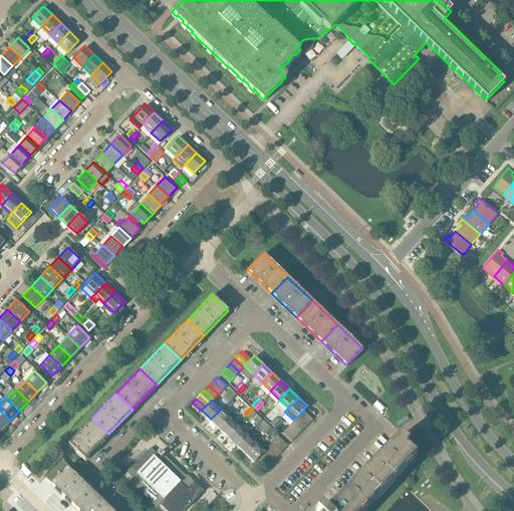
[(221,409),(211,419),(219,427),(229,417),(221,409)]
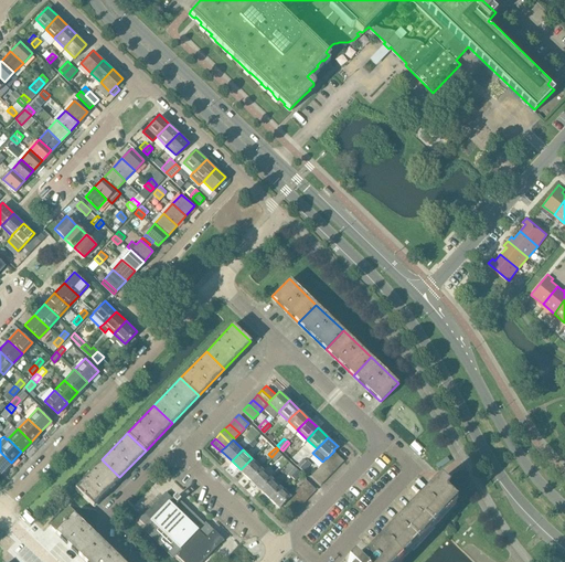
[(275,459),(281,453),(278,449),(272,457),(275,459)]
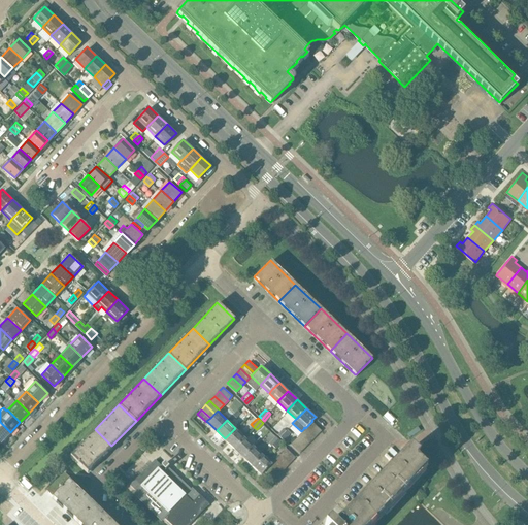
[(312,421),(308,425),(317,433),(321,429),(312,421)]
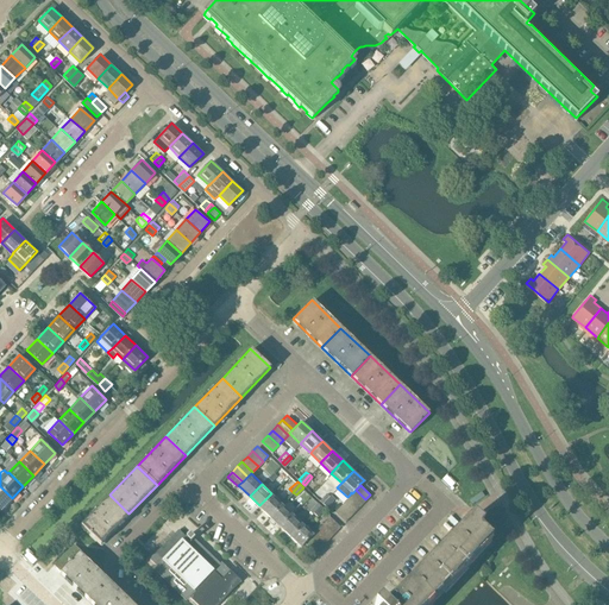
[(0,508),(0,509),(12,498),(0,486),(0,508)]
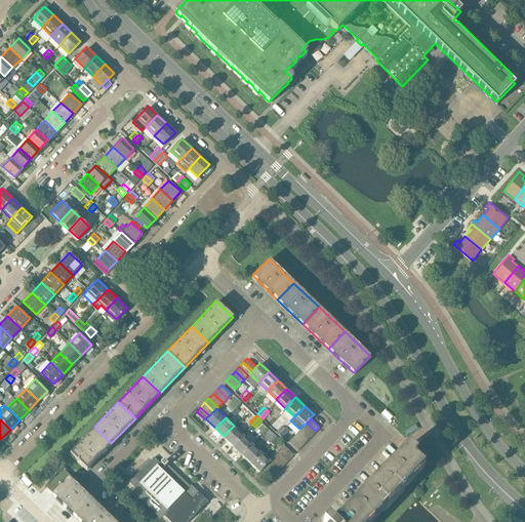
[(315,431),(307,423),(304,426),(303,425),(301,427),(311,435),(315,431)]
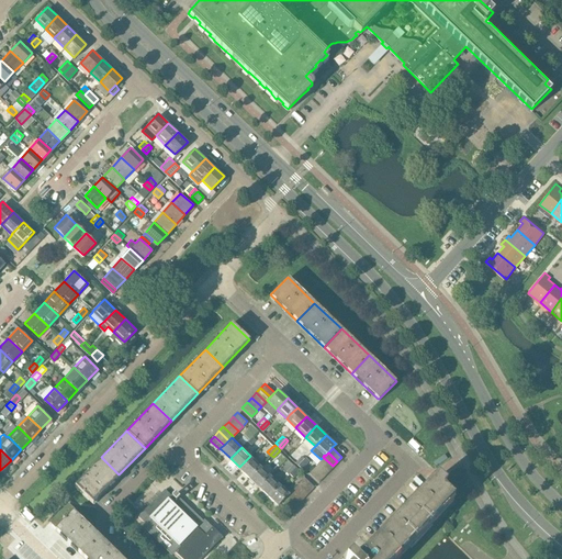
[(298,464),(304,457),(302,454),(295,460),(298,464)]
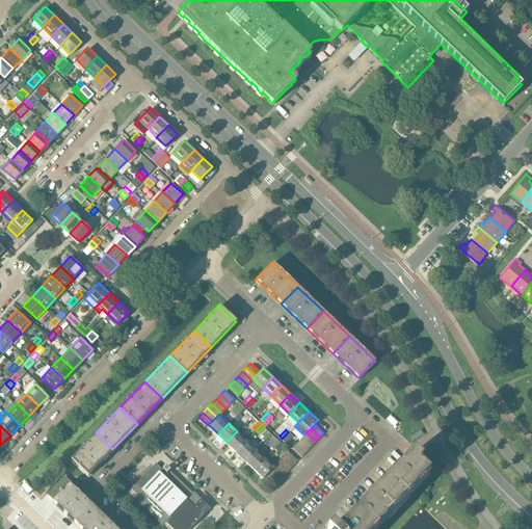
[(237,431),(227,442),(236,451),(246,440),(237,431)]
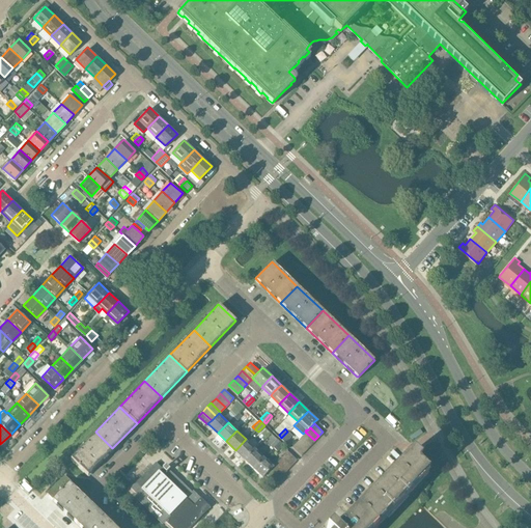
[(112,448),(95,432),(71,457),(88,474),(112,448)]
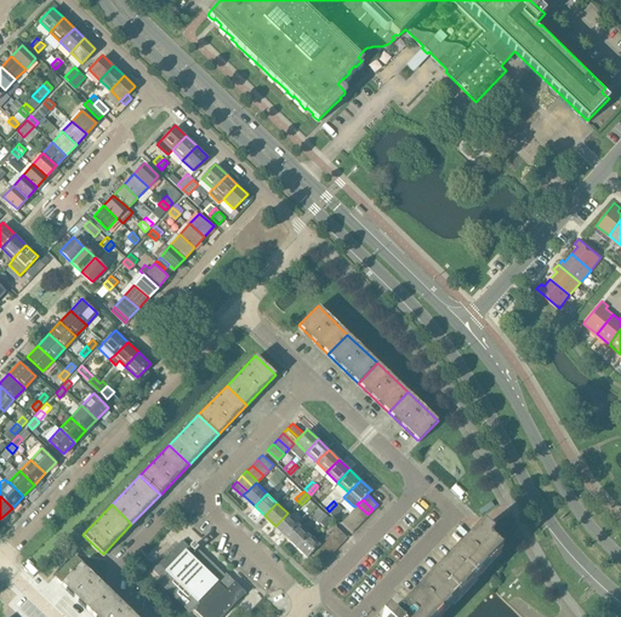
[(336,504),(329,512),(332,515),(340,507),(336,504)]
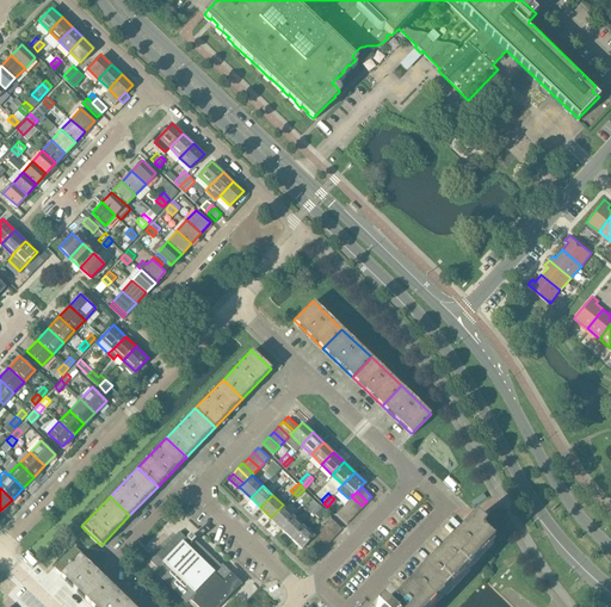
[(346,501),(357,512),(362,506),(351,496),(346,501)]
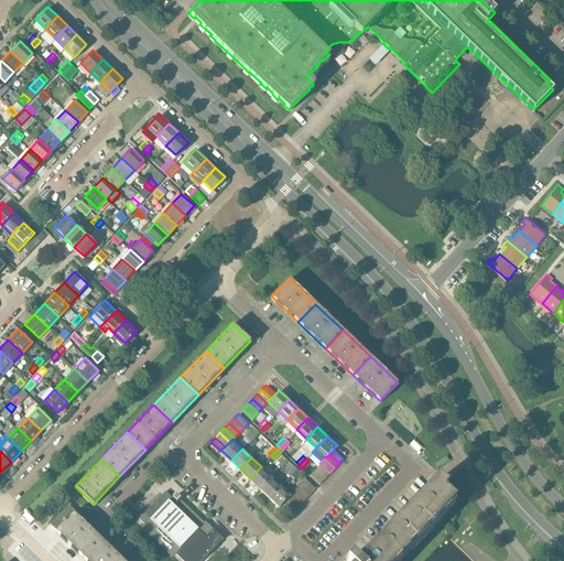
[(314,468),(324,477),(329,473),(320,463),(314,468)]
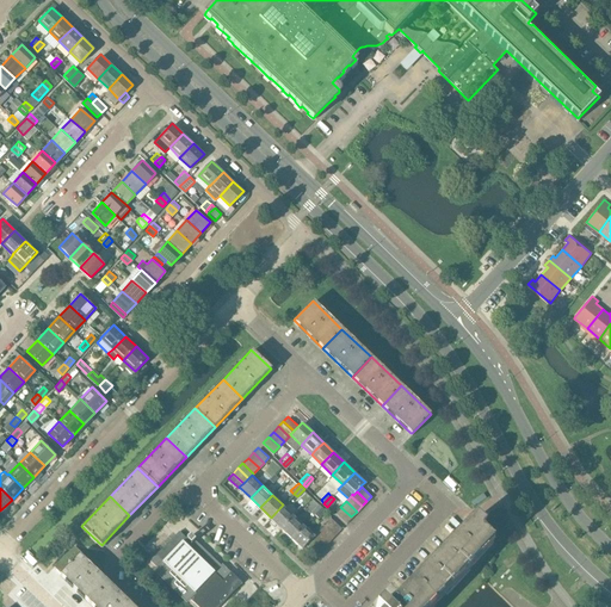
[(315,513),(322,506),(319,502),(312,509),(315,513)]
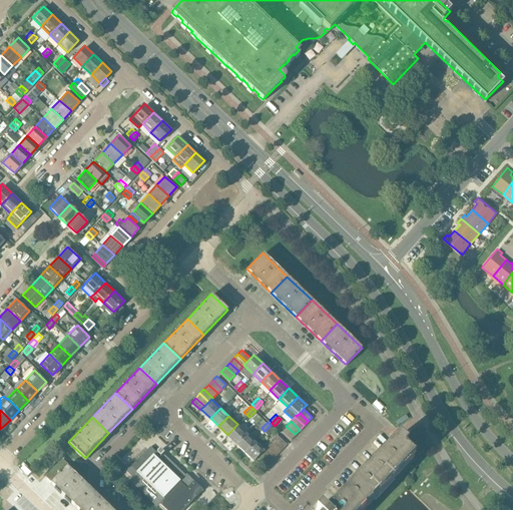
[(237,424),(227,435),(236,443),(246,433),(237,424)]
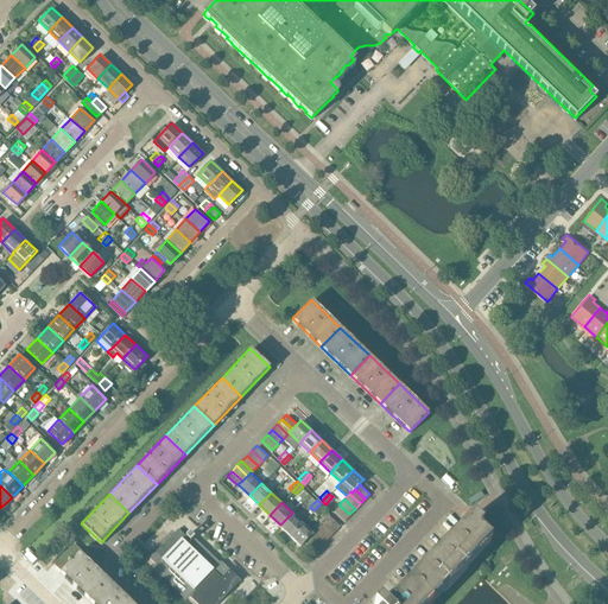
[(316,514),(323,506),(321,503),(314,510),(316,514)]
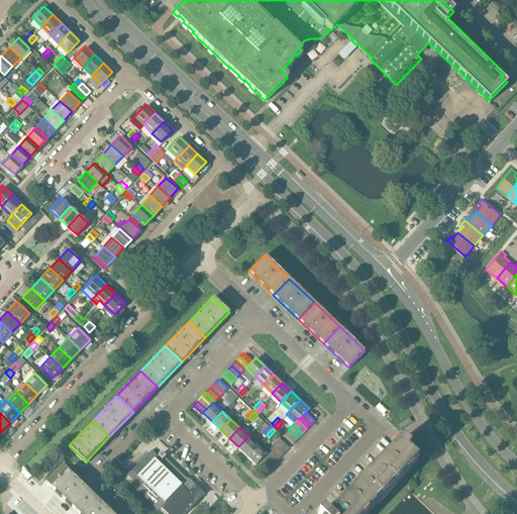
[(288,429),(284,433),(293,441),(297,437),(288,429)]
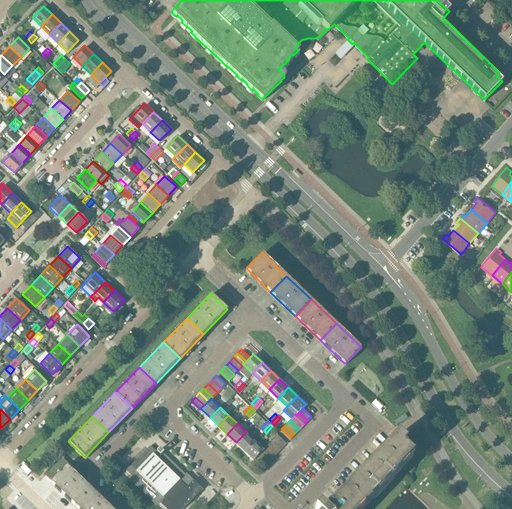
[(246,432),(236,442),(244,451),(254,440),(246,432)]
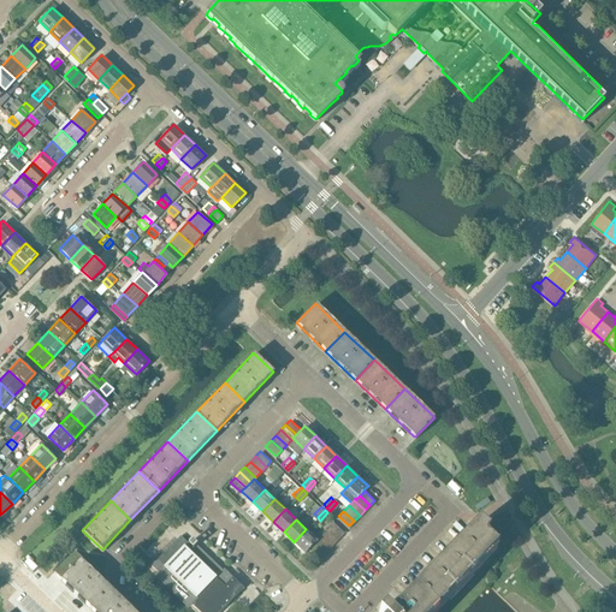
[(329,526),(339,536),(344,532),(333,521),(329,526)]
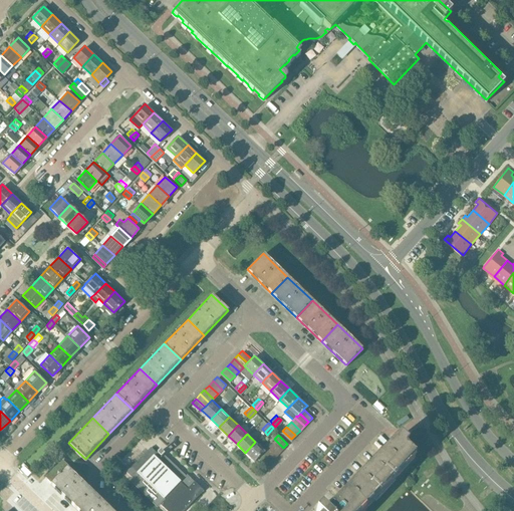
[(360,510),(369,502),(376,494),(414,456),(404,446),(407,443),(399,436),(399,435),(390,445),(337,499),(333,503),(325,510),(320,506),(315,510),(360,510)]
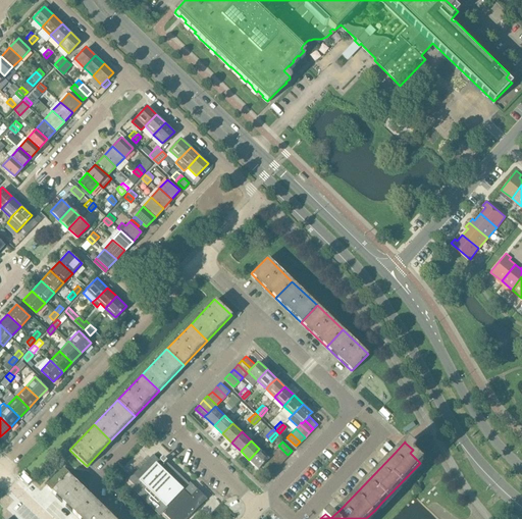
[(274,451),(283,459),(288,455),(278,446),(274,451)]
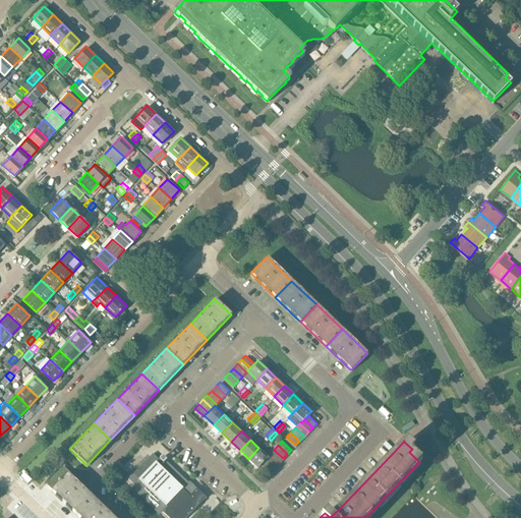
[(258,448),(248,459),(257,467),(261,463),(266,459),(268,456),(258,448)]
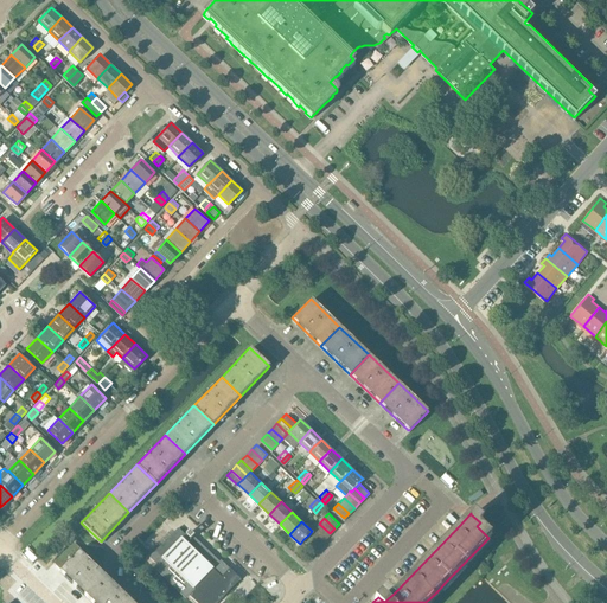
[(314,528),(325,539),(330,533),(319,524),(314,528)]
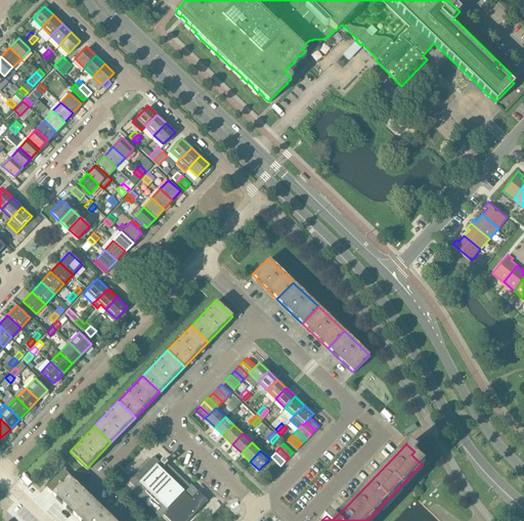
[(154,454),(133,475),(129,480),(135,485),(132,488),(160,515),(163,512),(171,520),(185,520),(207,498),(198,489),(197,490),(166,462),(166,463),(162,460),(161,462),(154,454)]
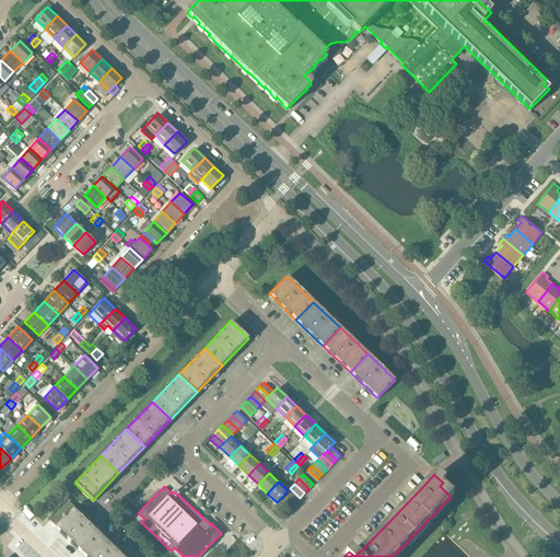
[(286,494),(295,502),(300,498),(290,488),(288,490),(286,494)]
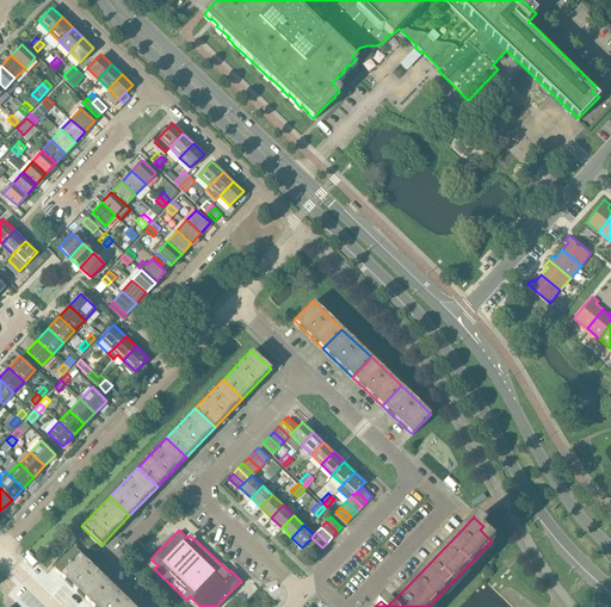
[(322,547),(312,538),(306,543),(316,553),(322,547)]
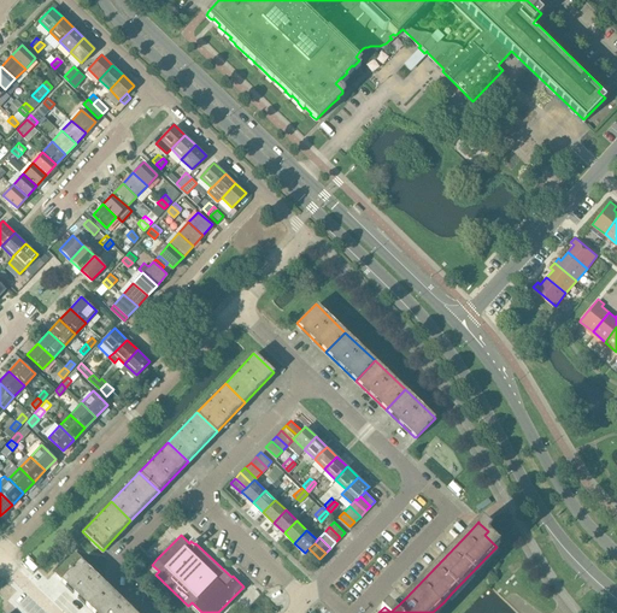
[(62,577),(81,559),(83,556),(75,549),(54,571),(62,577)]
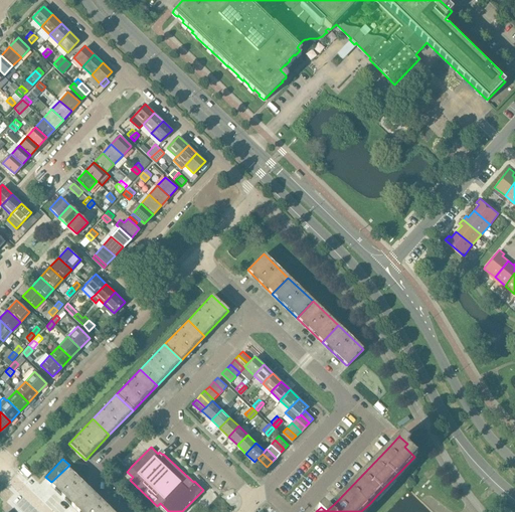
[(67,467),(51,482),(50,484),(75,507),(92,491),(87,486),(67,467)]
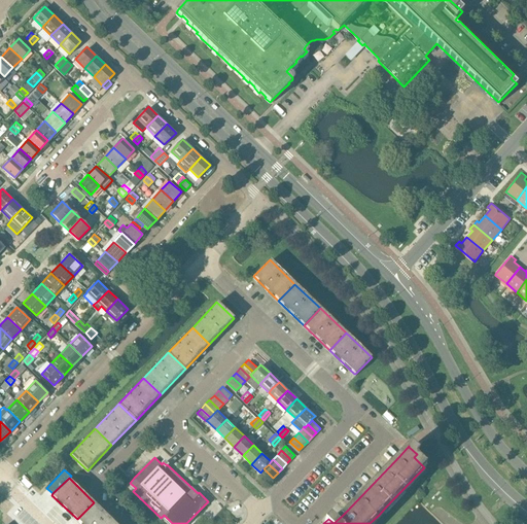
[(115,523),(94,502),(77,519),(81,523),(115,523)]
